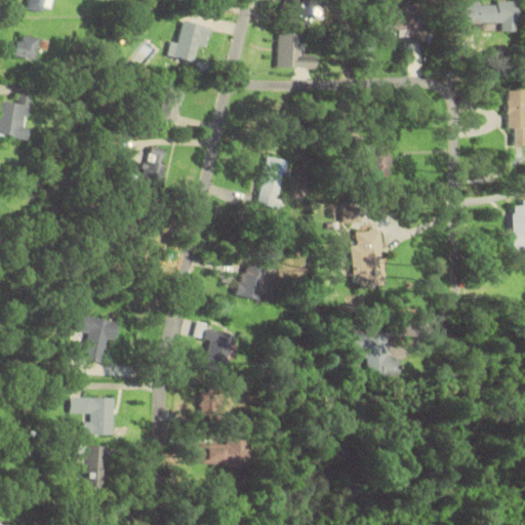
[(26,0),(25,9),(44,12),(45,0),(26,0)]
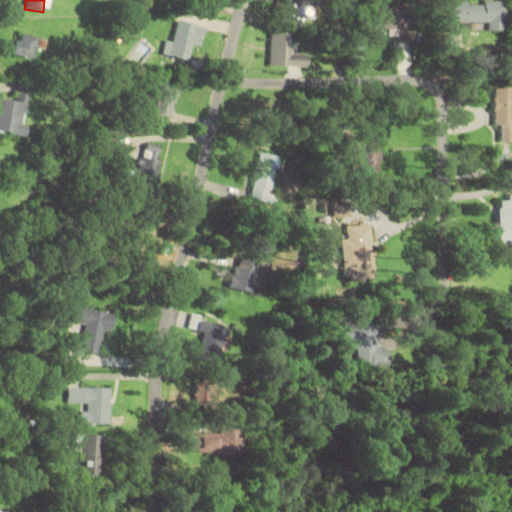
[(307,0),(278,0),(275,23),(304,26),(307,0)]
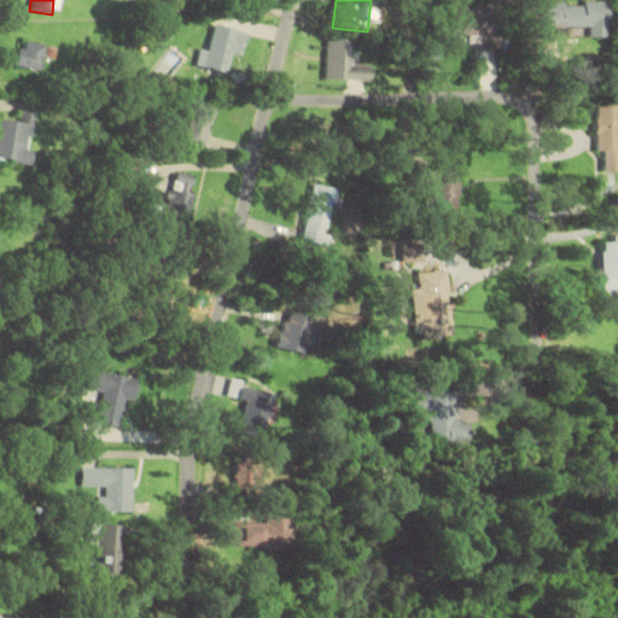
[(608,36),(608,0),(547,0),(547,27),(588,27),(588,36),(608,36)]
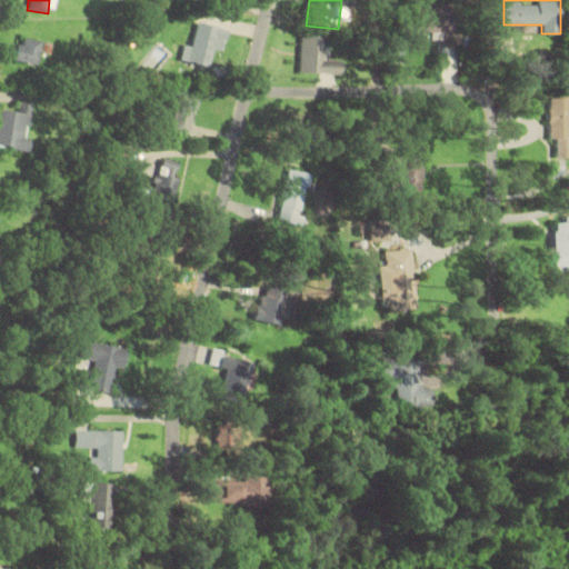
[(412,7),(410,41),(458,43),(459,9),(412,7)]
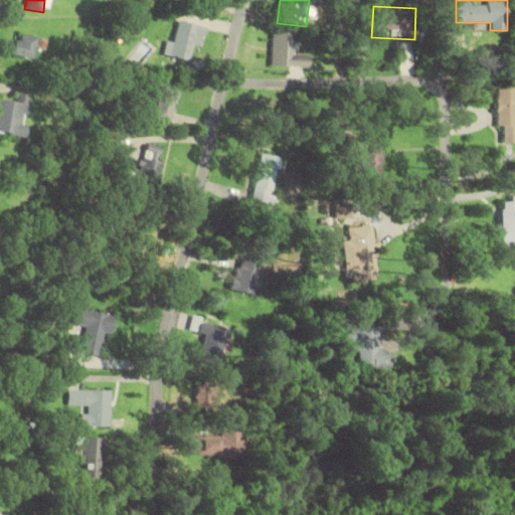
[(208,18),(182,12),(172,55),(189,59),(195,34),(204,36),(208,18)]
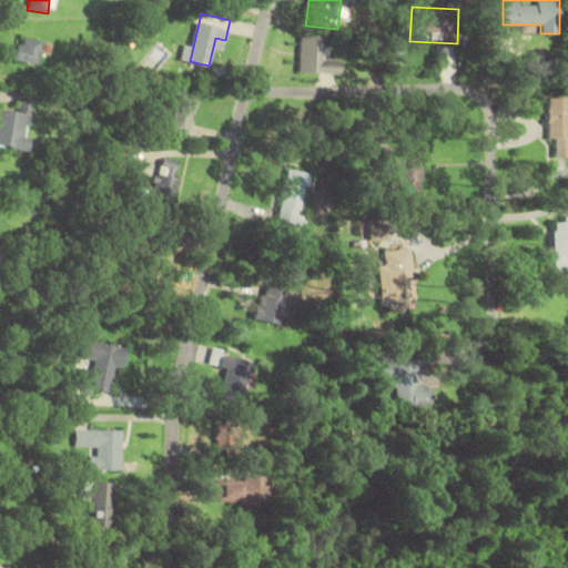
[(43,40),(20,36),(16,60),(39,64),(43,40)]
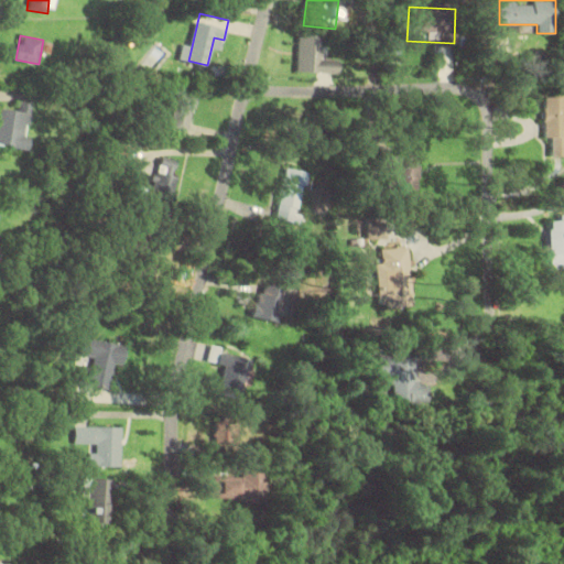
[(299,73),(337,73),(337,61),(324,61),(324,35),(299,35),(299,73)]
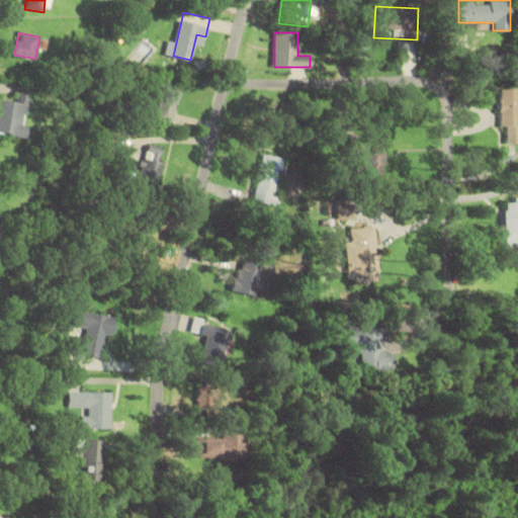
[(517,87),(500,88),(500,144),(517,143),(517,87)]
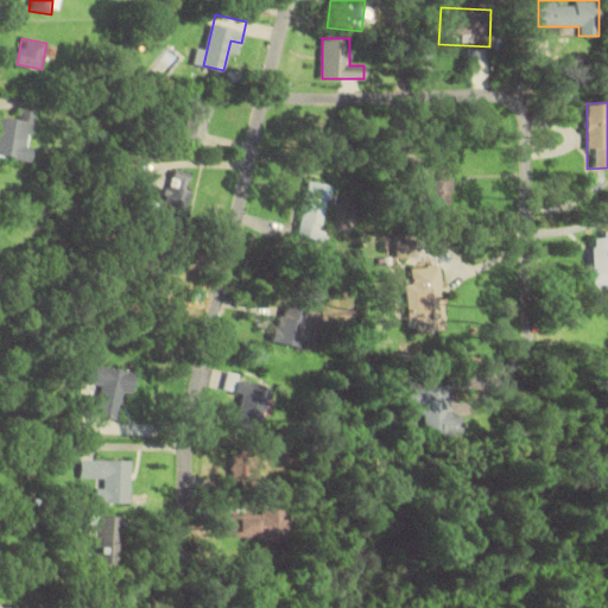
[(0,157),(30,162),(35,121),(0,116),(0,157)]
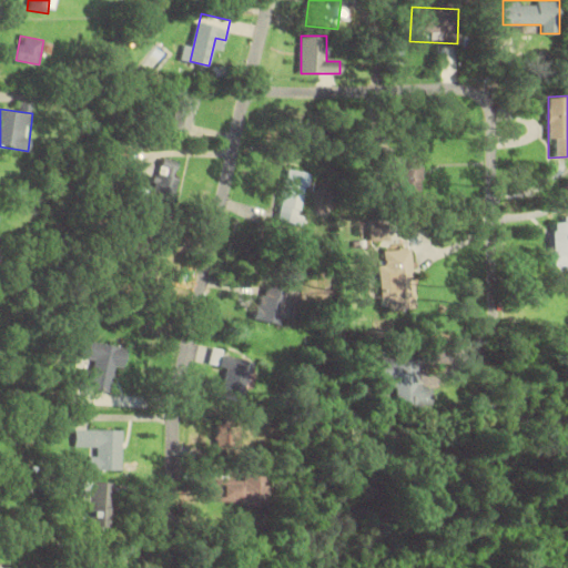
[(388,193),(422,193),(422,155),(388,155),(388,193)]
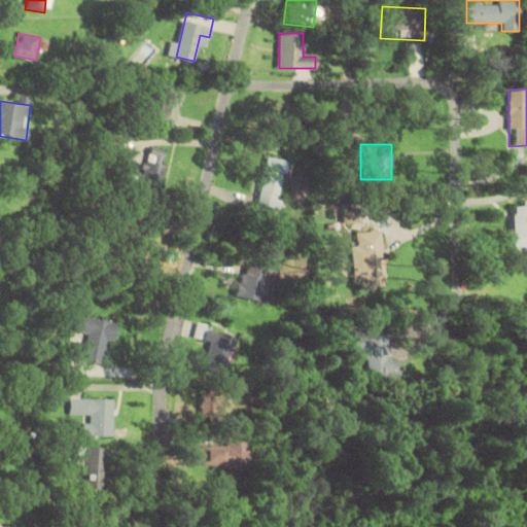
[(139,184),(159,189),(169,151),(150,146),(139,184)]
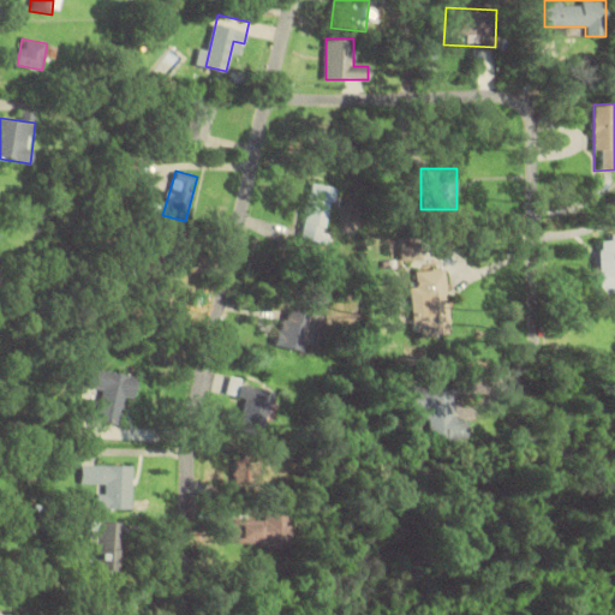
[(312,184),(302,239),(326,243),(335,189),(312,184)]
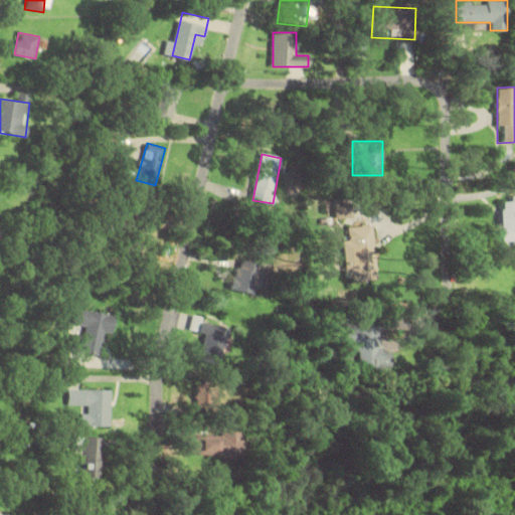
[(514,240),(514,204),(500,205),(500,240),(514,240)]
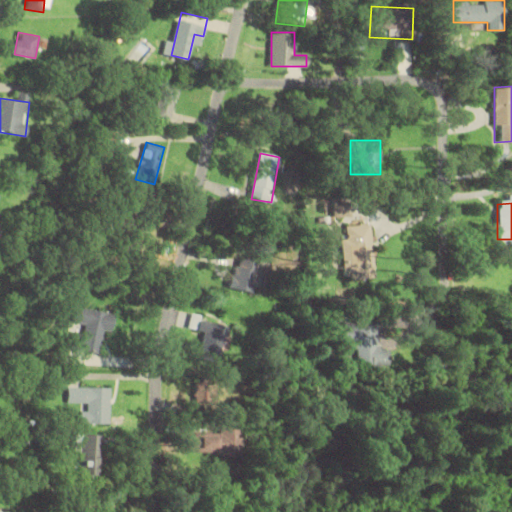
[(340,237),(341,280),(373,279),(371,224),(346,225),(347,236),(340,237)]
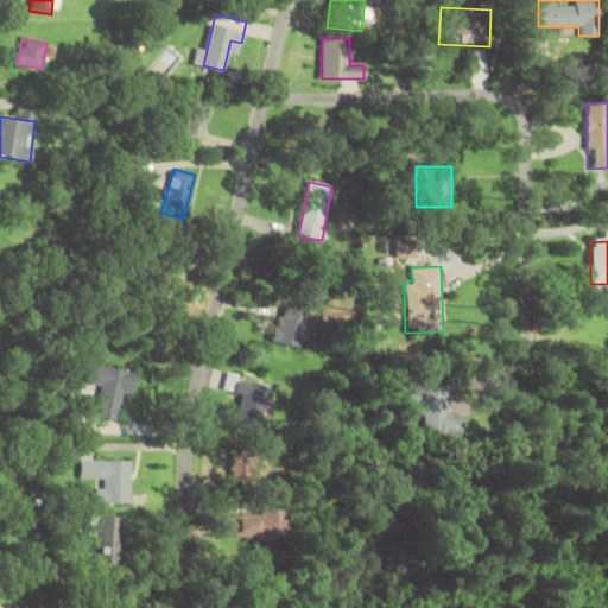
[(303,347),(306,311),(279,308),(276,343),(303,347)]
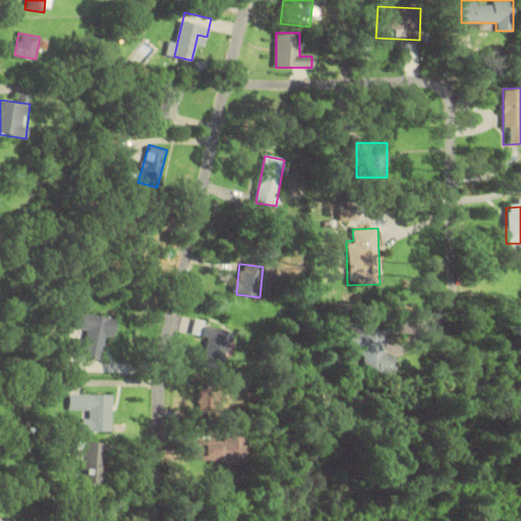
[(115,319),(76,311),(73,329),(81,330),(76,355),(101,360),(104,338),(112,340),(115,319)]
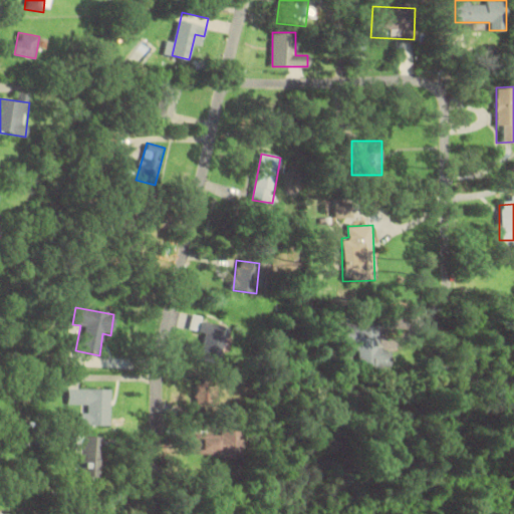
[(205,333),(200,361),(220,365),(228,324),(192,318),(190,330),(205,333)]
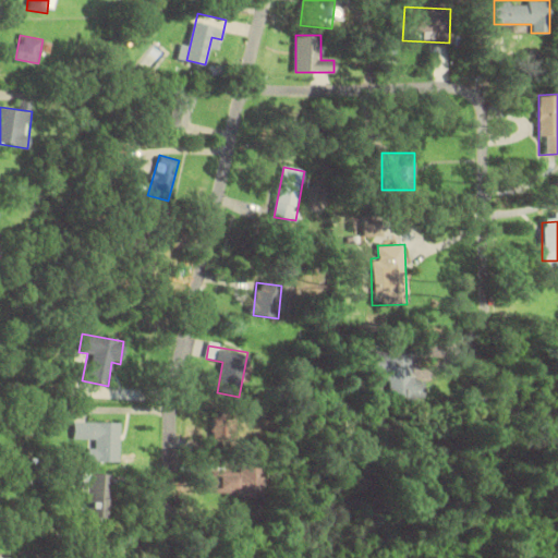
[(424,400),(424,379),(412,379),(412,349),(375,350),(375,380),(389,380),(390,400),(424,400)]
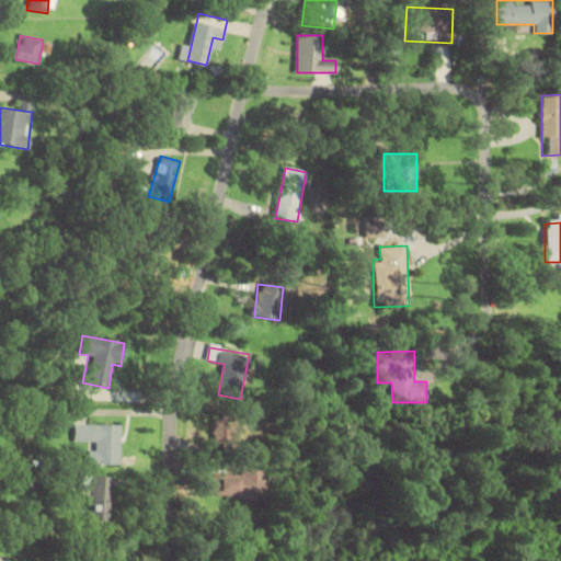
[(214,413),(213,445),(236,446),(237,414),(214,413)]
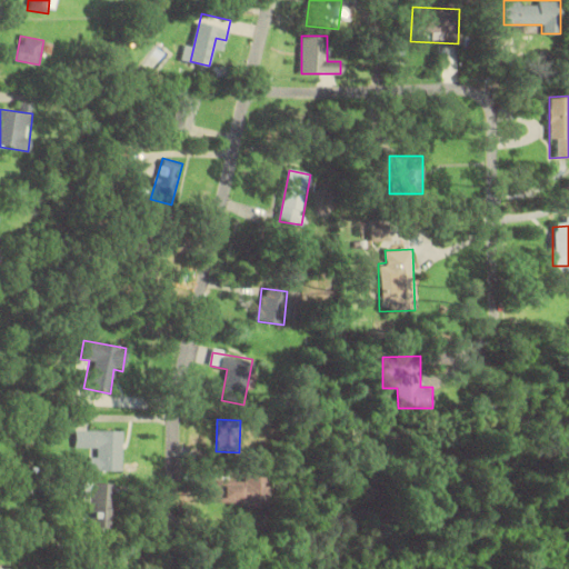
[(121,430),(75,430),(75,448),(92,448),(92,471),(121,471),(121,430)]
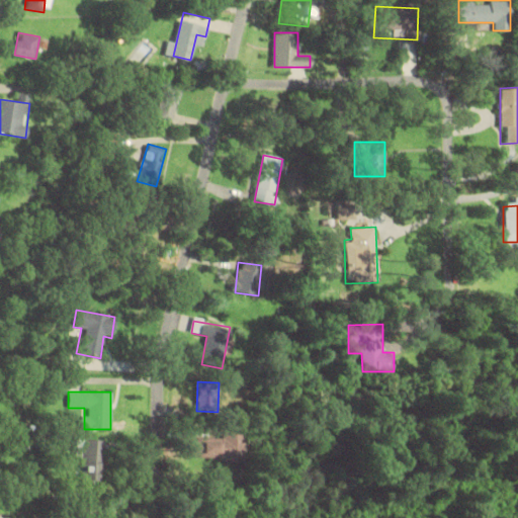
[(242,436),(192,436),(192,458),(242,458),(242,436)]
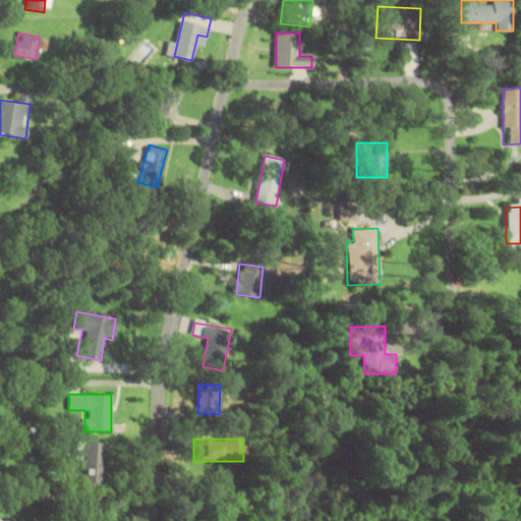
[(79,485),(102,485),(102,442),(79,442),(79,485)]
